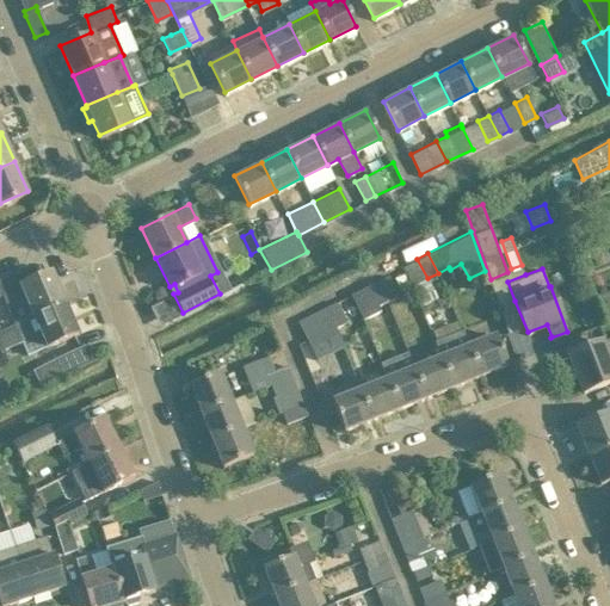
[(0,294),(2,294),(14,322),(65,302),(51,271),(22,284),(14,270),(0,276),(0,294)]
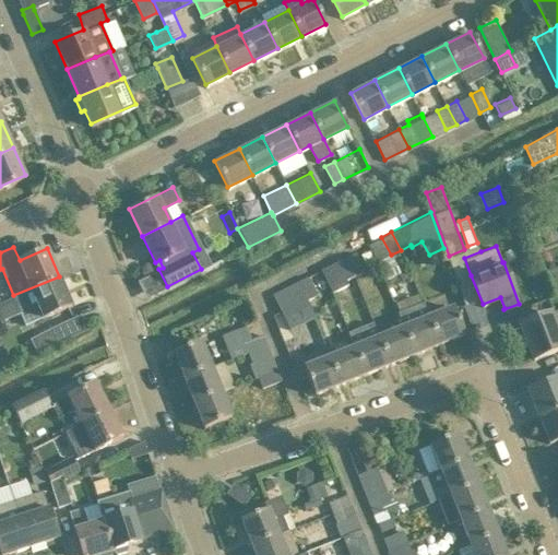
[(354,250),(348,254),(357,272),(364,269),(354,250)]
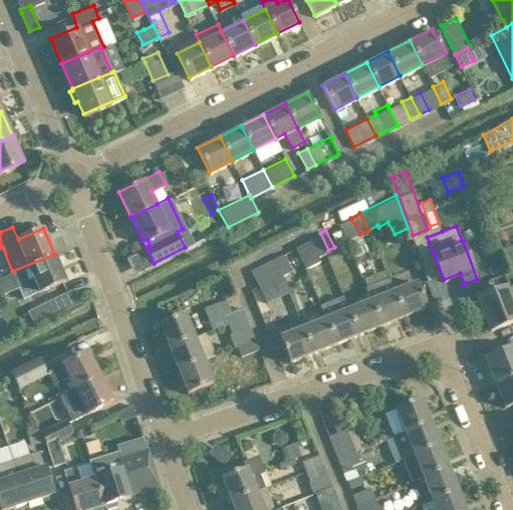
[(328,250),(320,233),(314,235),(297,245),(287,250),(293,265),(301,262),(302,267),(305,266),(319,259),(317,256),(323,252),(328,250)]
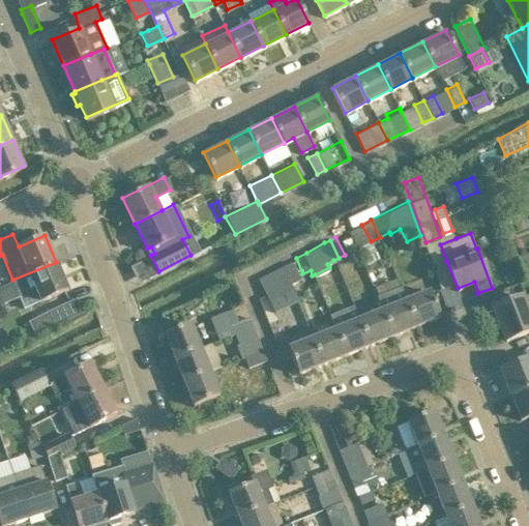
[(528,250),(512,257),(521,280),(528,275),(528,267),(528,264),(528,259),(528,250)]
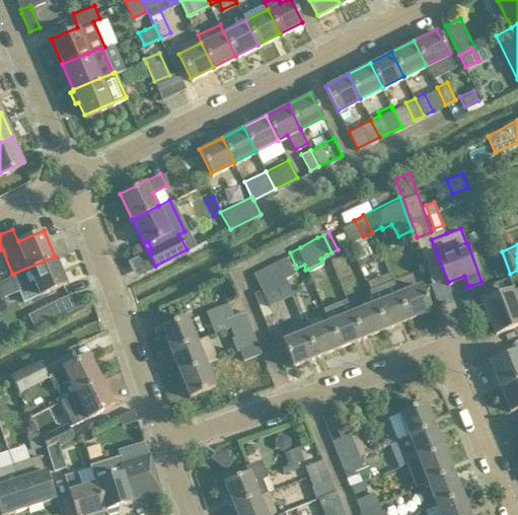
[(285,254),(276,260),(284,277),(294,272),(285,254)]
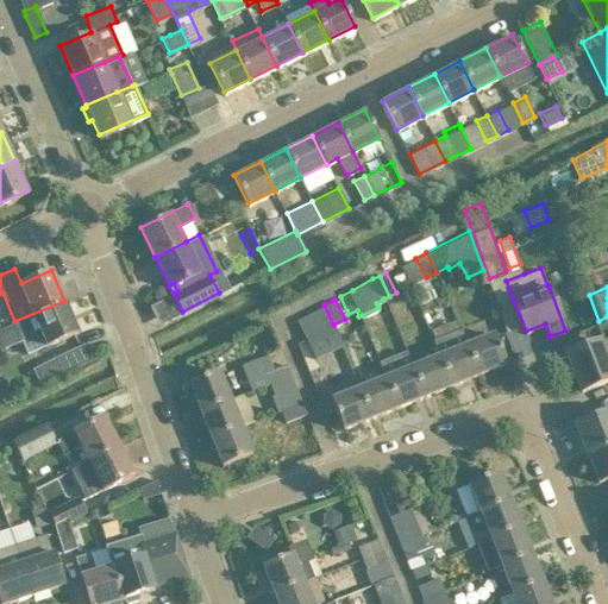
[(64,301),(14,321),(27,351),(45,344),(77,331),(64,301)]
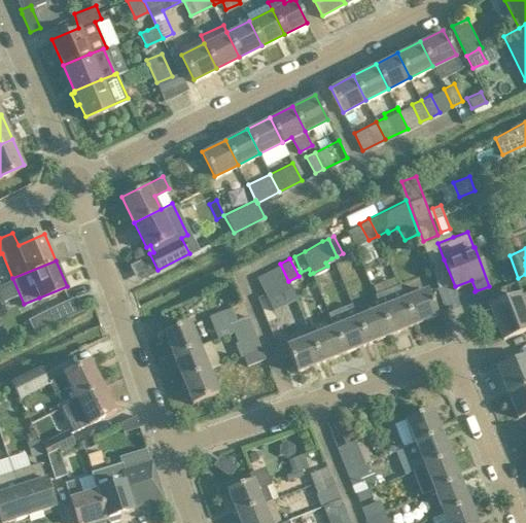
[(288,281),(280,264),(256,275),(273,308),(295,297),(290,286),(291,286),(288,281)]
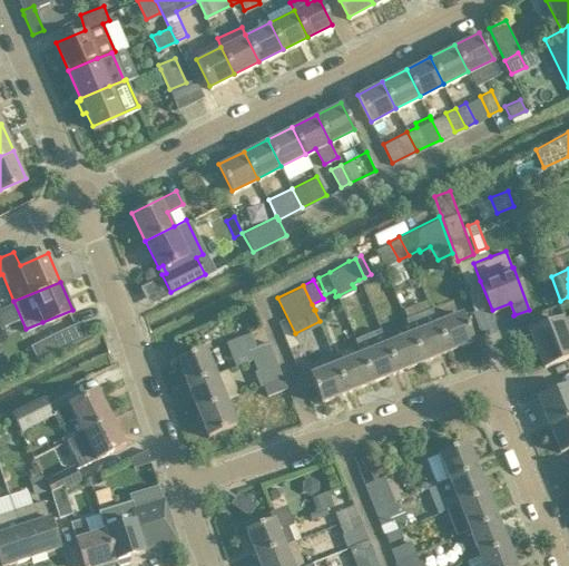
[(404,316),(411,332),(422,360),(447,349),(435,322),(431,306),(404,316)]
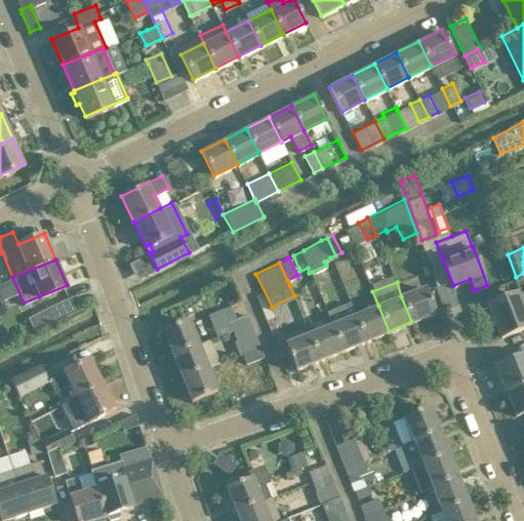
[(425,286),(401,296),(411,321),(436,312),(425,286)]
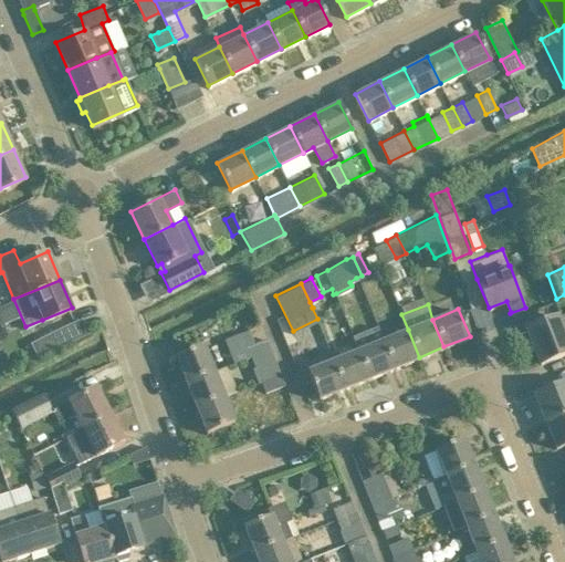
[(557,314),(546,319),(525,326),(540,362),(564,351),(564,334),(564,332),(564,311),(557,315),(557,314)]
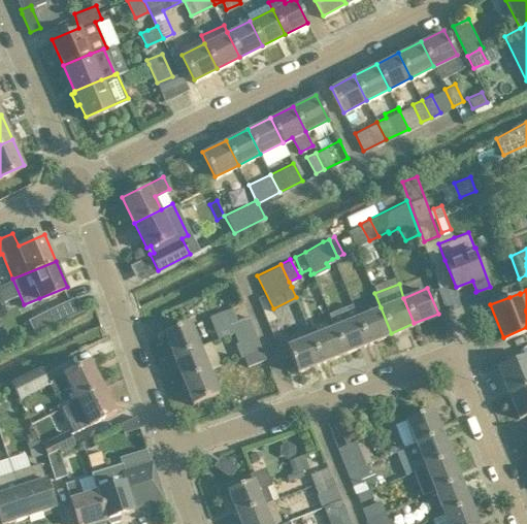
[(329,312),(331,319),(333,326),(344,352),(367,342),(357,317),(351,302),(329,312)]
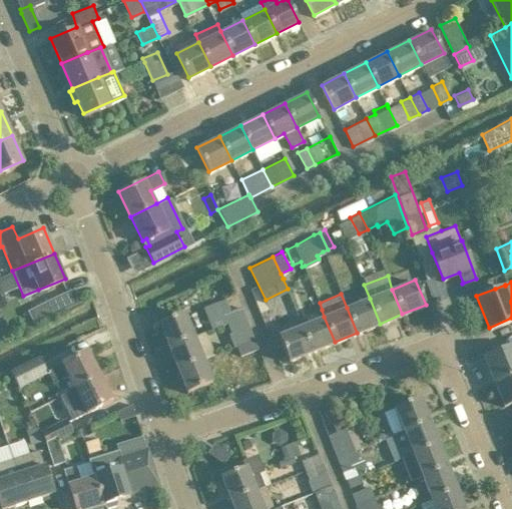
[(34,323),(65,307),(58,295),(28,310),(34,323)]
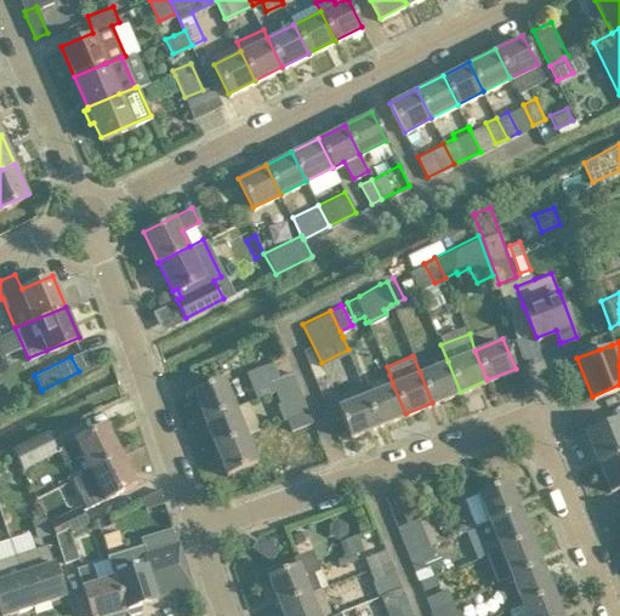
[(271,378),(276,389),(296,381),(291,369),(278,374),(272,360),(246,370),(252,386),(271,378)]
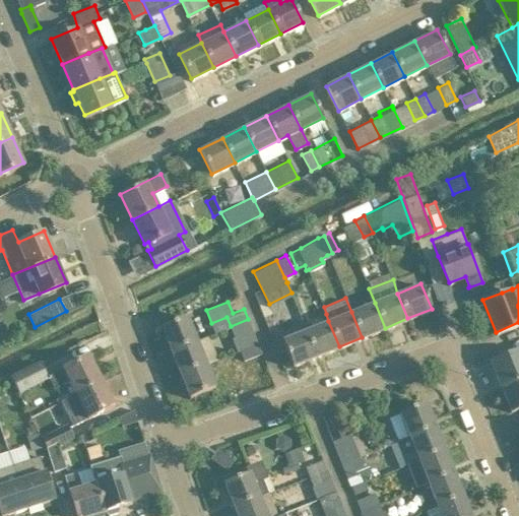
[(375,303),(351,312),(362,337),(385,328),(375,303)]
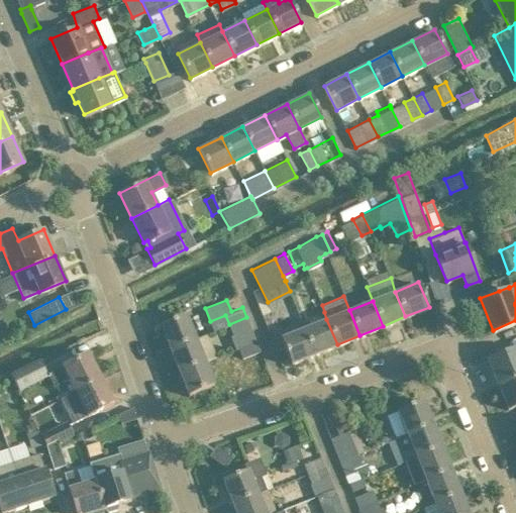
[(301,321),(304,328),(314,353),(337,344),(326,319),(324,312),(301,321)]
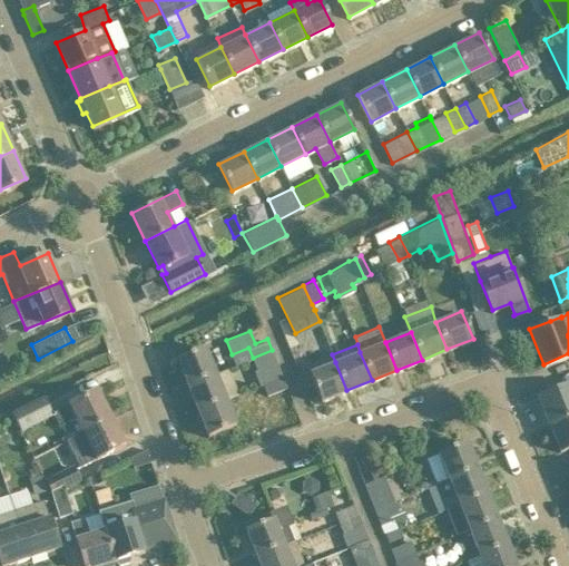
[(176,358),(187,383),(214,372),(204,347),(176,358)]
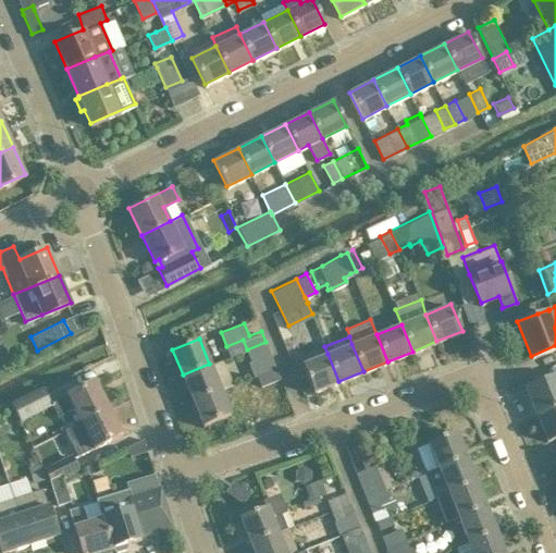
[(256,375),(256,373),(275,367),(266,342),(247,349),(249,357),(247,358),(254,375),(256,375)]
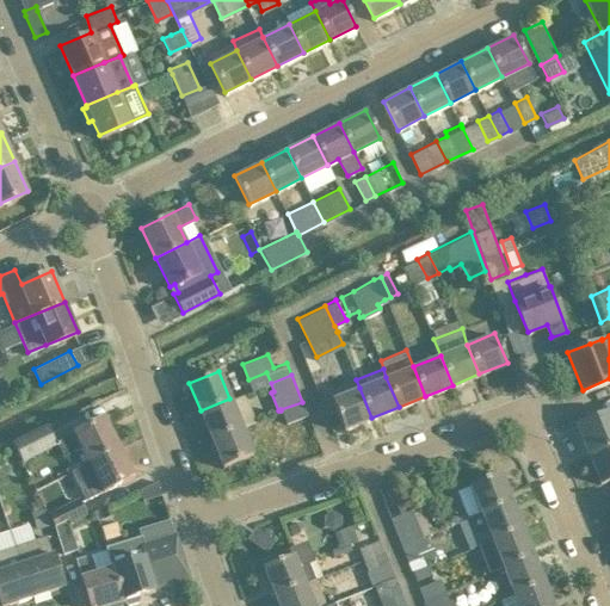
[(371,418),(359,388),(331,400),(344,430),(371,418)]
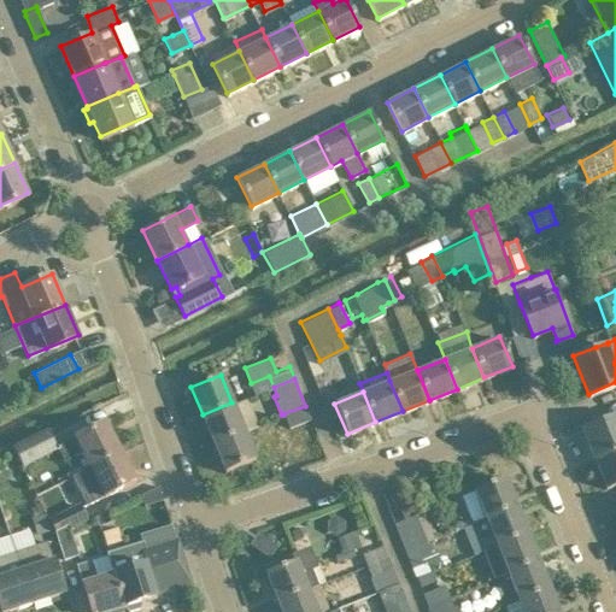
[(203,415),(213,442),(244,430),(232,402),(203,415)]
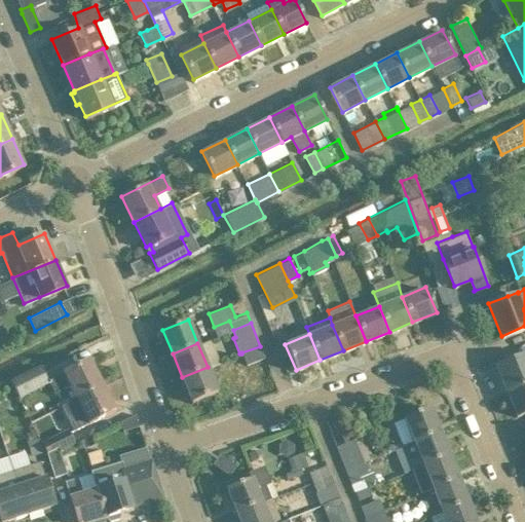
[(251,377),(269,370),(260,346),(241,352),(241,353),(251,377)]
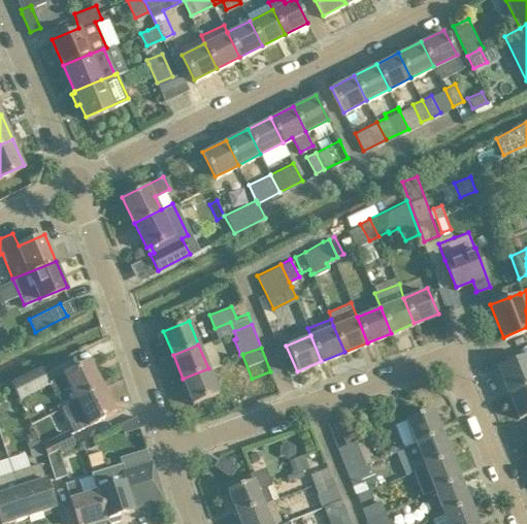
[(526,353),(497,365),(507,391),(526,383),(526,353)]
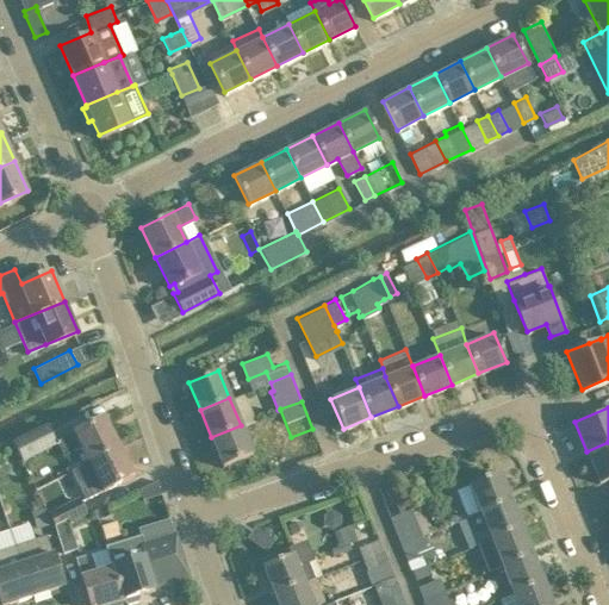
[(80,444),(88,460),(118,444),(104,415),(73,430),(74,430),(56,440),(63,453),(80,444)]
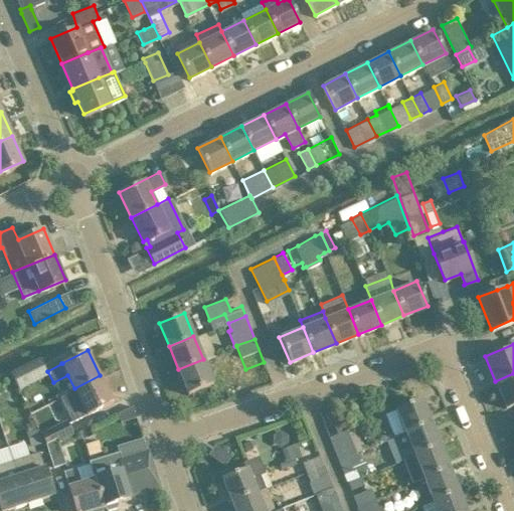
[(10,372),(17,386),(45,373),(37,358),(10,372)]
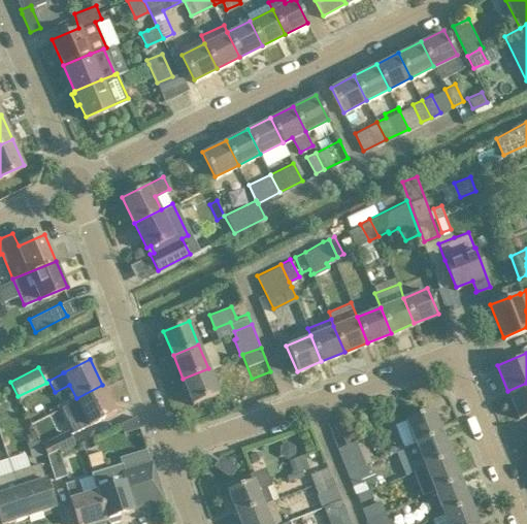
[(208,368),(183,379),(192,402),(218,392),(208,368)]
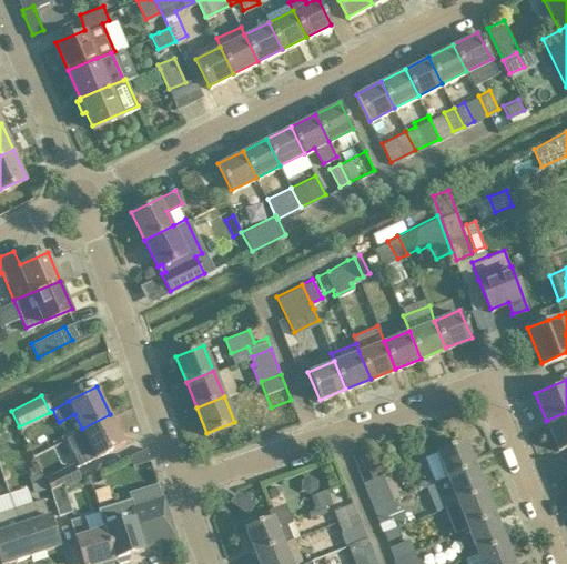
[(566,412),(546,421),(557,447),(566,443),(566,412)]
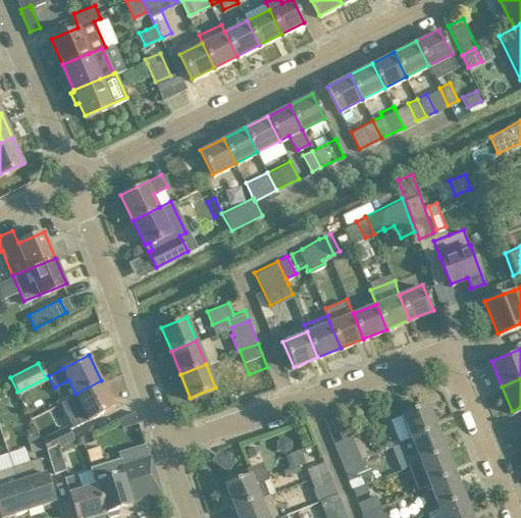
[(101,380),(75,394),(88,419),(114,406),(101,380)]
